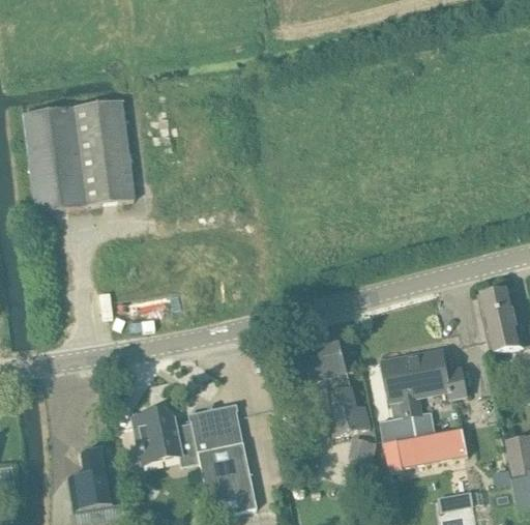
[(21,113),(34,212),(134,199),(121,99),(21,113)]
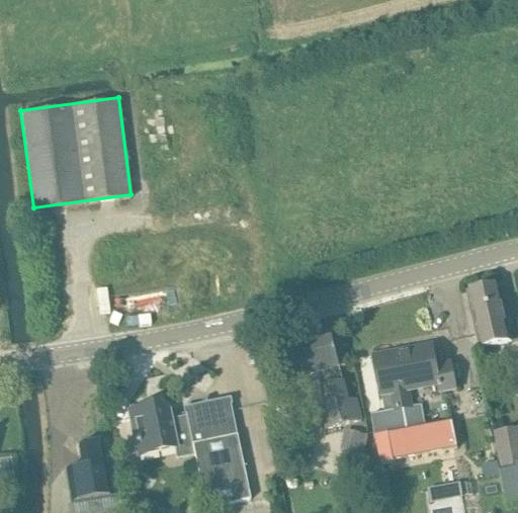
[(500,279),(467,286),(480,345),(512,338),(500,279)]
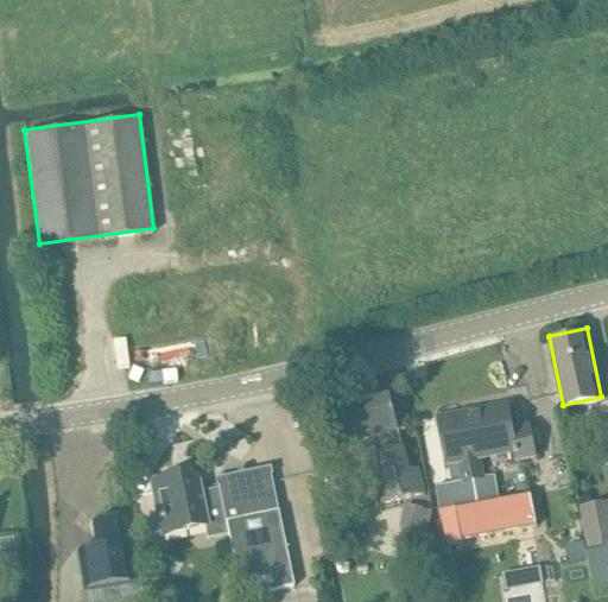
[(347,404),(355,437),(358,447),(367,444),(375,474),(373,475),(379,500),(425,489),(419,463),(409,466),(398,426),(405,424),(401,407),(394,409),(391,393),(347,404)]
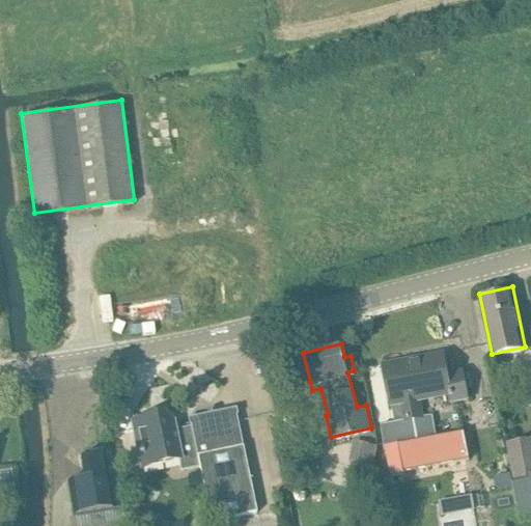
[(380,421),(384,443),(388,467),(470,451),(465,428),(437,434),(432,411),(423,413),(420,396),(450,390),(451,397),(467,395),(462,368),(446,370),(443,351),(385,362),(392,402),(395,419),(380,421)]
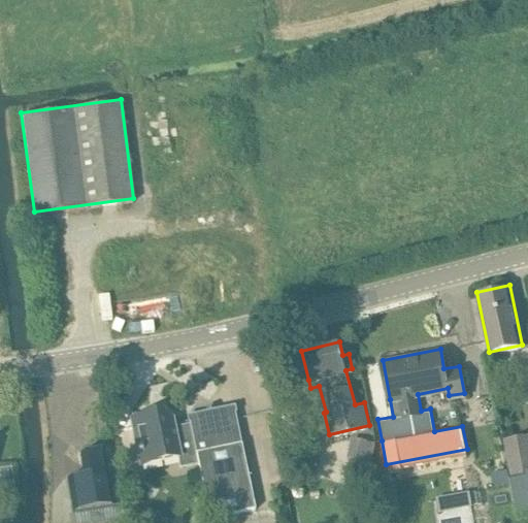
[(140,460),(177,453),(179,464),(197,460),(208,515),(254,505),(233,410),(235,409),(233,402),(186,412),(187,419),(188,419),(189,421),(173,424),(171,416),(161,409),(131,415),(140,460)]
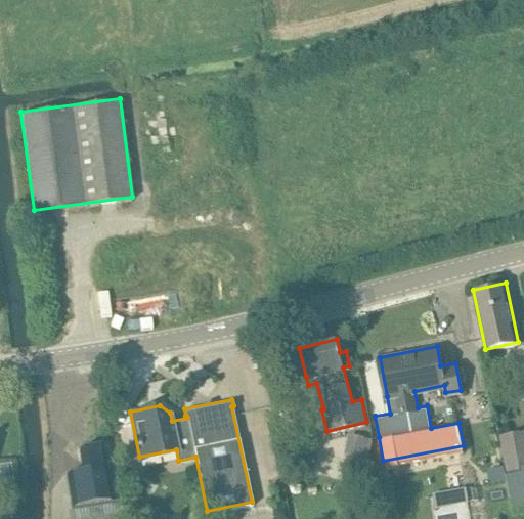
[(523,429),(500,434),(508,470),(505,470),(512,507),(523,504),(523,429)]
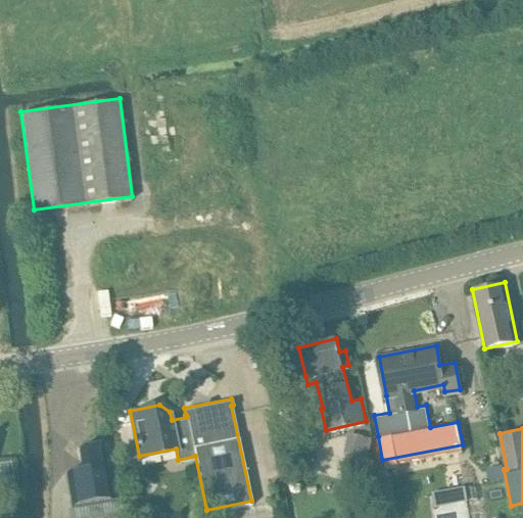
[(371,468),(374,457),(368,456),(372,436),(347,431),(343,450),(347,451),(345,463),(371,468)]
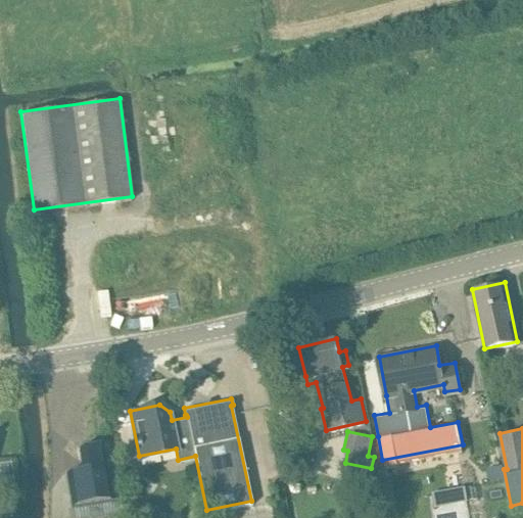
[(110,499),(101,442),(78,446),(81,468),(65,470),(72,505),(110,499)]
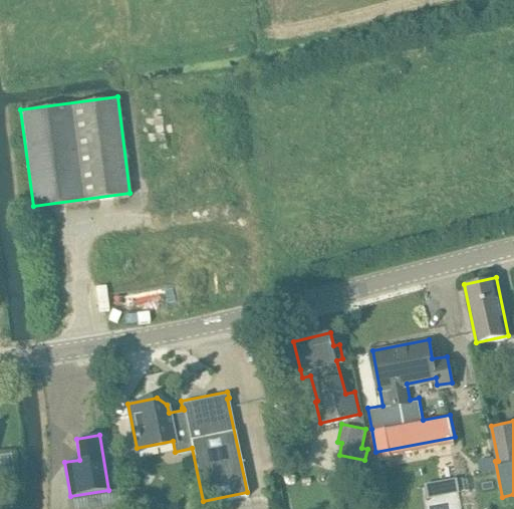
[(298,440),(288,455),(296,460),(305,445),(298,440)]
